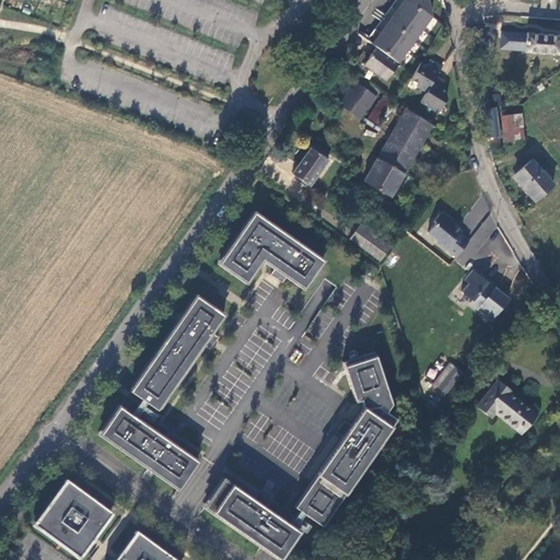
[(397,0),(368,42),(377,48),(398,63),(432,18),(428,0),(397,0)]
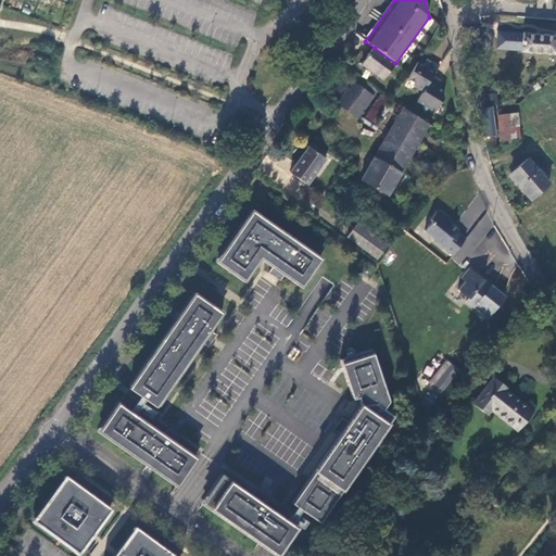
[(428,28),(425,35),(432,39),(436,33),(428,28)]
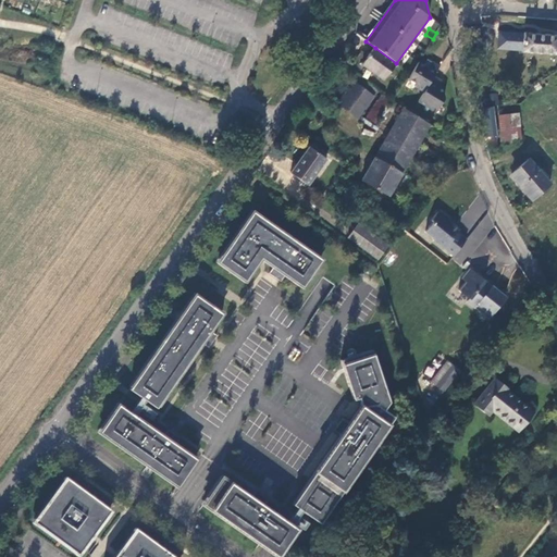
[(556,35),(522,33),(522,35),(500,32),(499,44),(524,46),(524,49),(524,51),(556,53),(556,50),(556,35)]
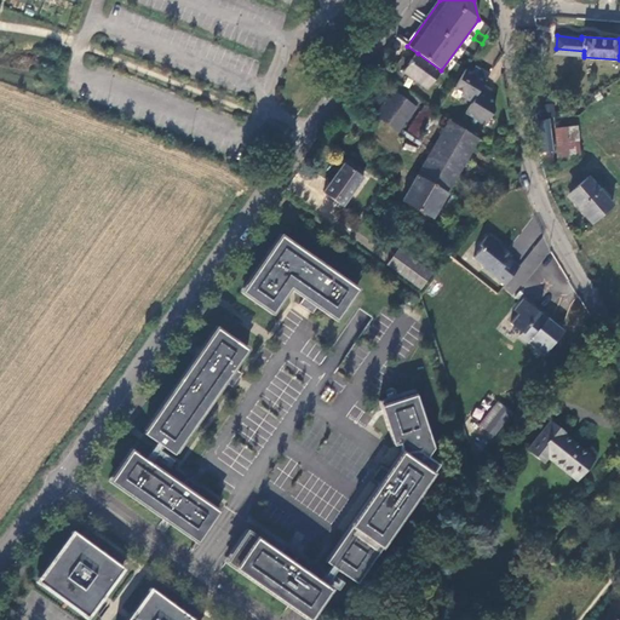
[(441,70),(418,53),(403,72),(429,90),(442,72),(441,70)]
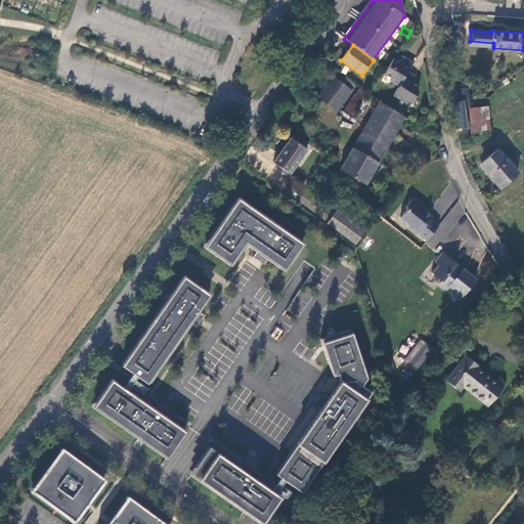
[(403,64),(394,58),(384,75),(392,80),(391,82),(399,87),(408,72),(415,63),(406,58),(403,64)]
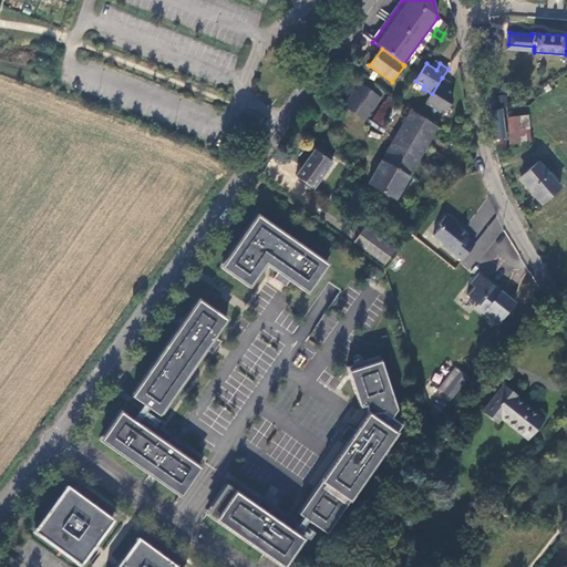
[(385,92),(364,76),(360,83),(381,98),(385,92)]
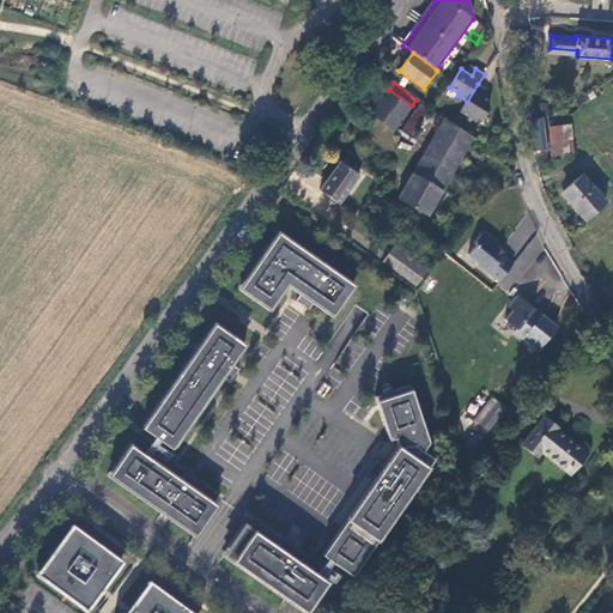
[(478,84),(467,102),(461,111),(480,125),(490,109),(489,99),(483,97),(487,90),(478,84)]
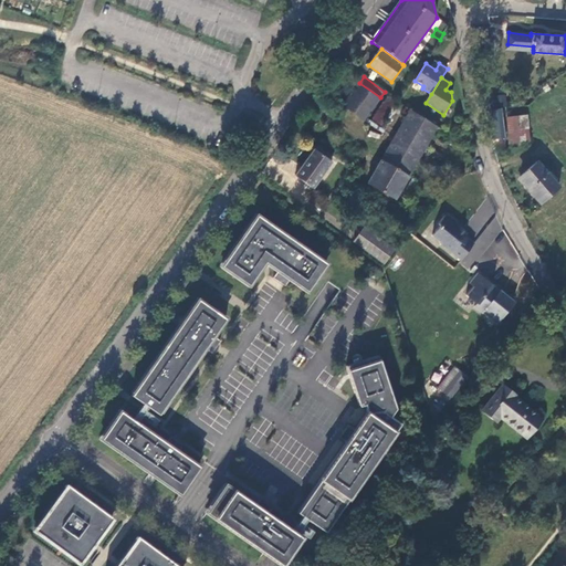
[(380,97),(359,83),(343,105),(364,121),(380,97)]
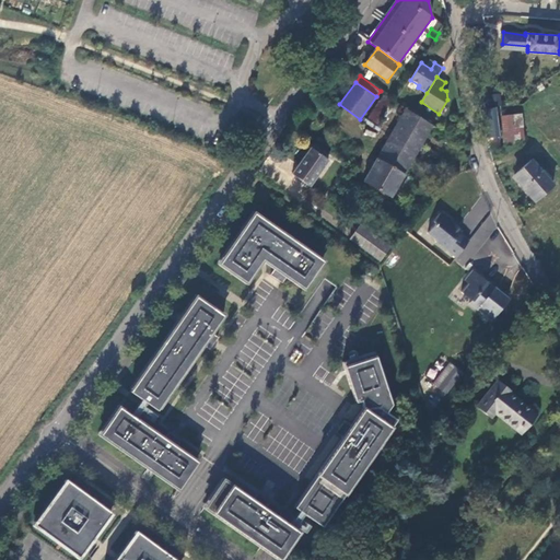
[(368,125),(374,129),(392,100),(386,95),(368,125)]
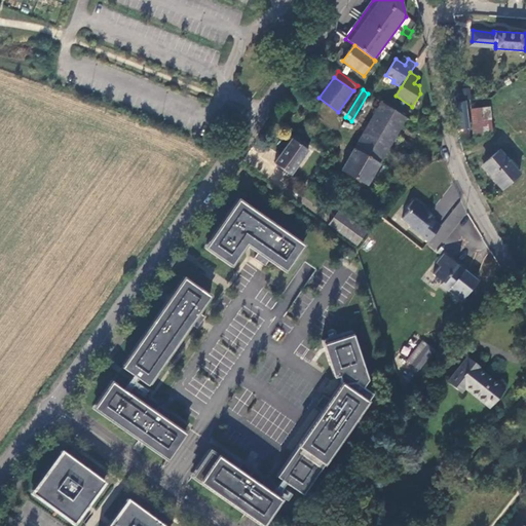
[(455,102),(457,118),(466,117),(464,101),(455,102)]
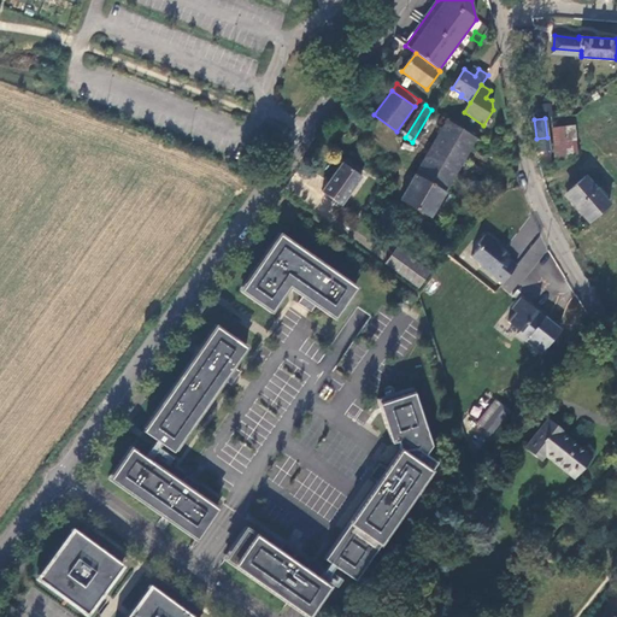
[(415,175),(444,193),(477,137),(447,119),(415,175)]
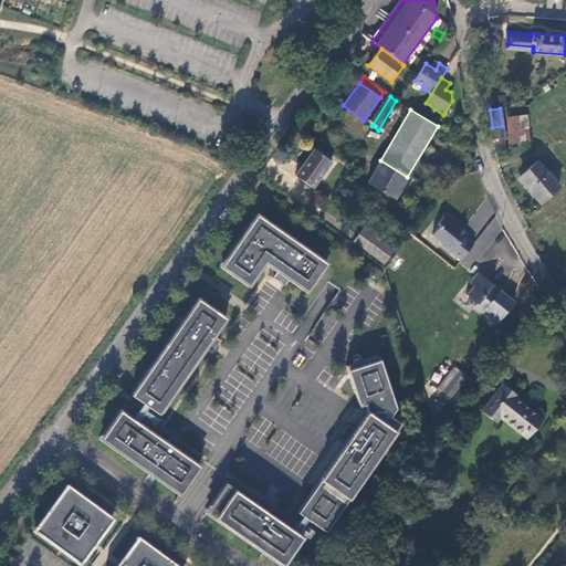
[(525,114),(506,116),(509,137),(527,135),(525,114)]
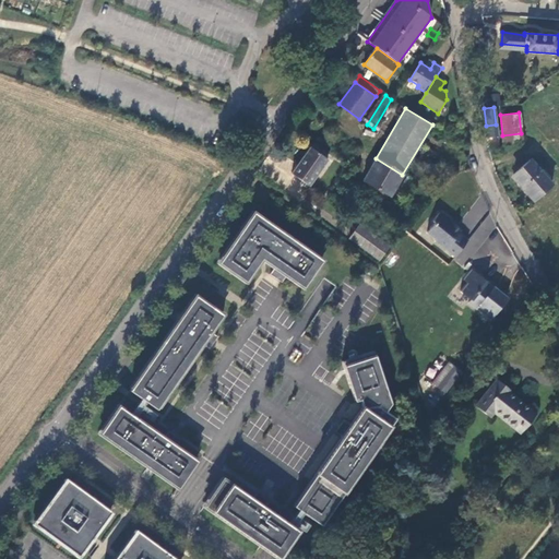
[(496,125),(486,126),(488,138),(498,137),(496,125)]
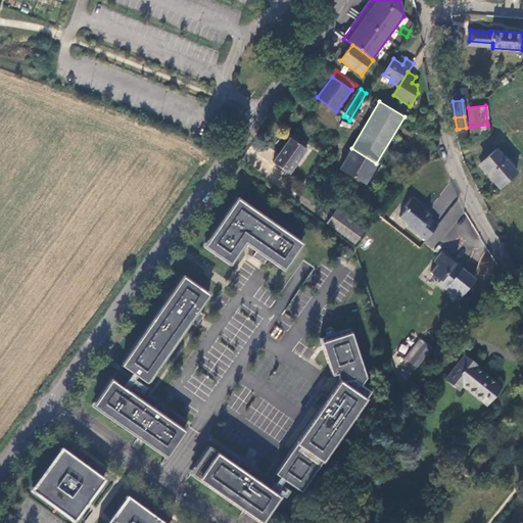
[(274,162),(290,174),(308,149),(291,137),(274,162)]
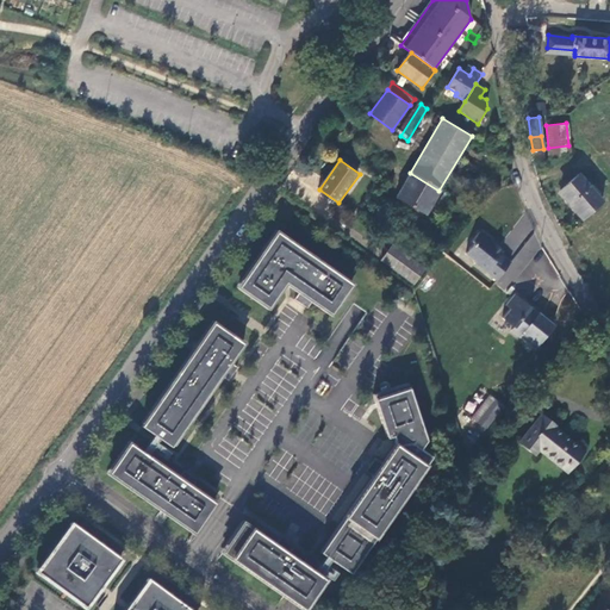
[(425,215),(439,191),(410,173),(396,198),(425,215)]
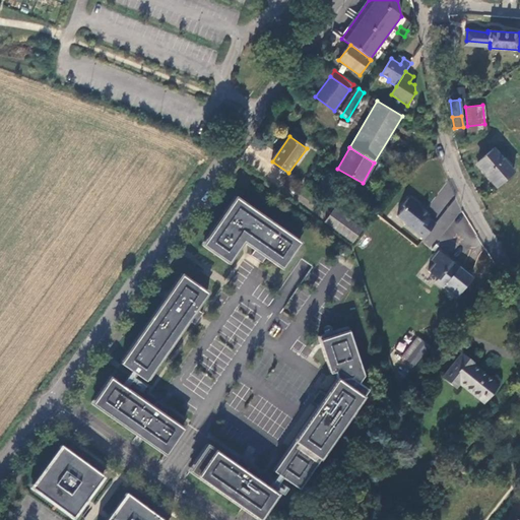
[(514,170),(495,147),(478,161),(485,171),(488,169),(500,183),(514,170)]
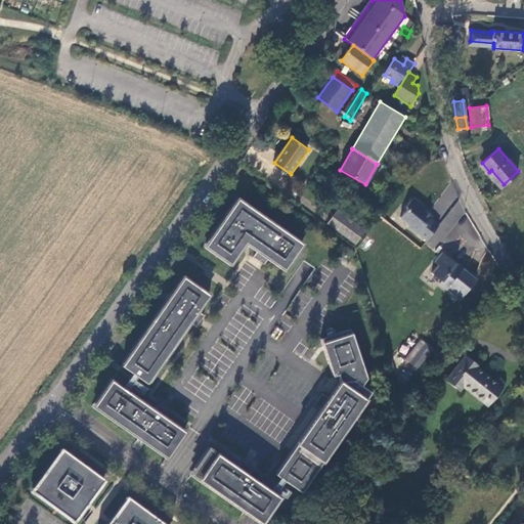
[(411,225),(430,239),(442,224),(434,217),(435,216),(424,206),(423,203),(419,199),(415,199),(408,207),(410,208),(403,217),(412,224),(411,225)]
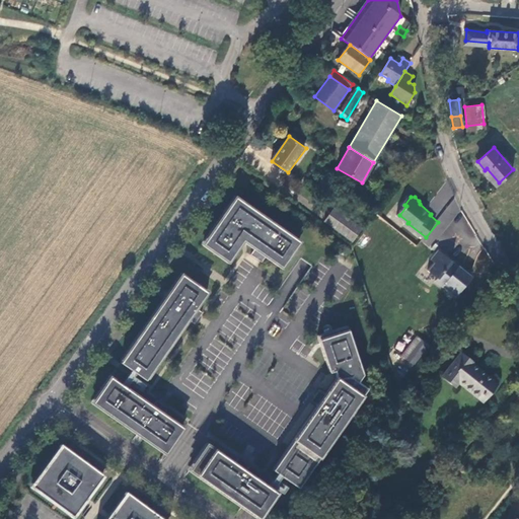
[(300,242),(236,198),(204,244),(229,262),(244,240),(255,248),(251,254),(256,258),(262,263),(267,256),(282,268),(300,242)]
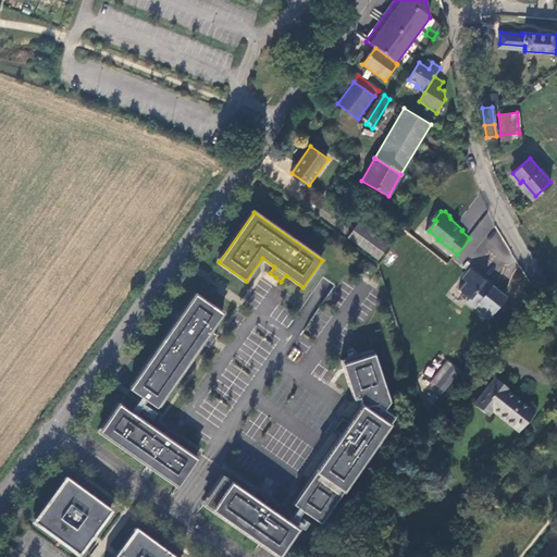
[(350,237),(379,260),(390,245),(359,224),(350,237)]
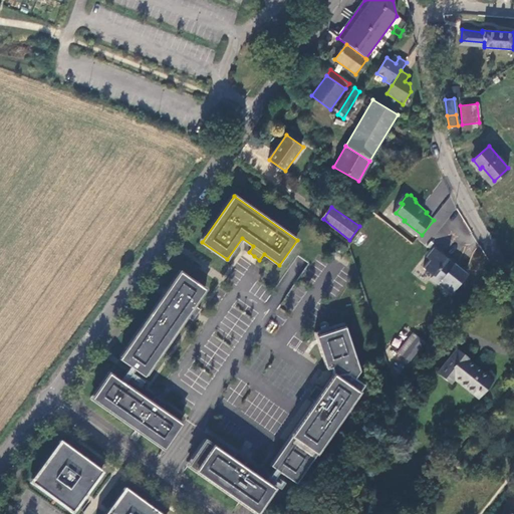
[(429,260),(423,268),(433,276),(431,279),(450,294),(467,274),(454,264),(452,266),(446,260),(447,258),(435,249),(427,258),(429,260)]
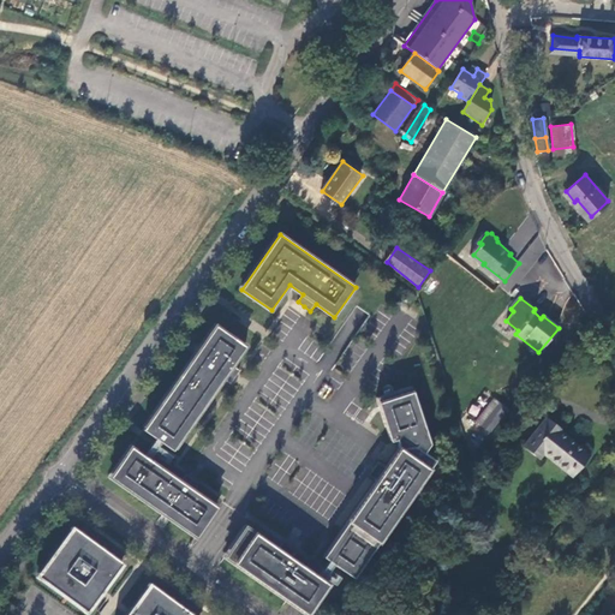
[(143,429),(172,449),(224,378),(231,383),(236,377),(240,370),(233,365),(246,346),(215,324),(143,429)]
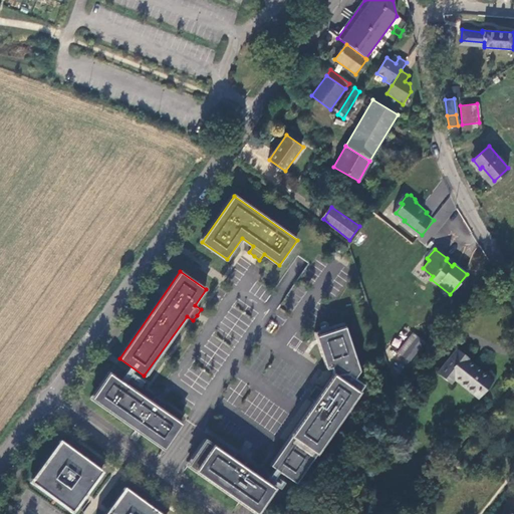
[(326,368),(331,366),(333,373),(322,390),(316,386),(312,391),(308,397),(314,401),(270,465),(295,483),(363,384),(353,377),(358,370),(343,322),(314,331),(326,368)]
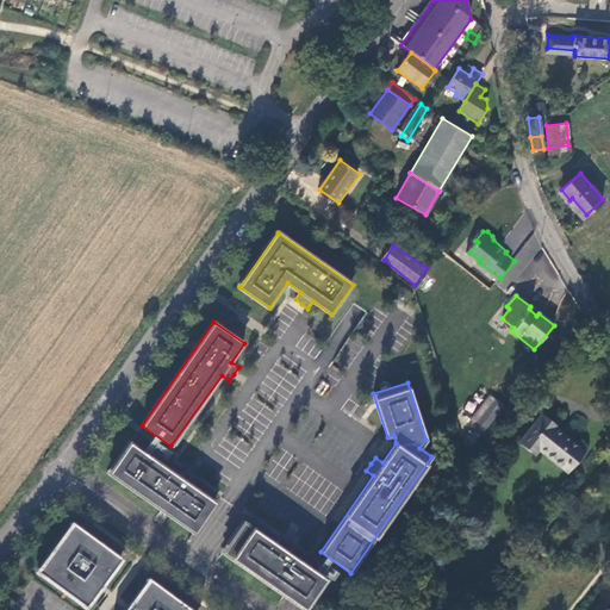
[(491,397),(473,419),(478,424),(478,423),(496,400),(491,397)]
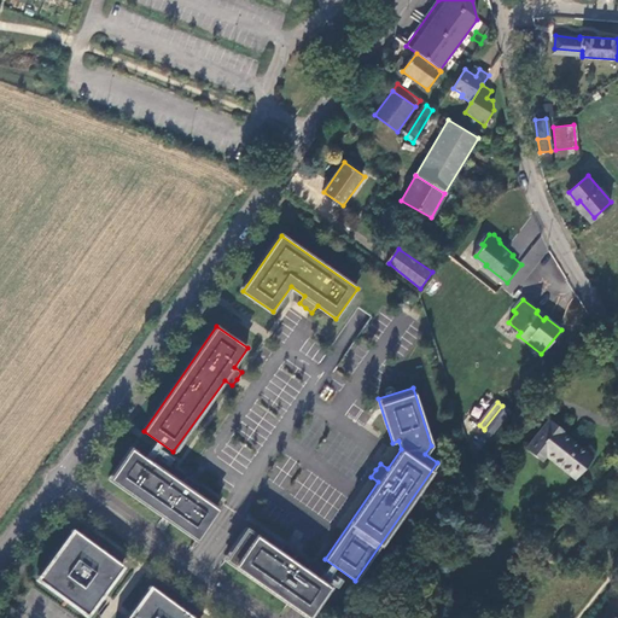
[(484,430),(493,436),(511,413),(502,406),(484,429),(484,430)]
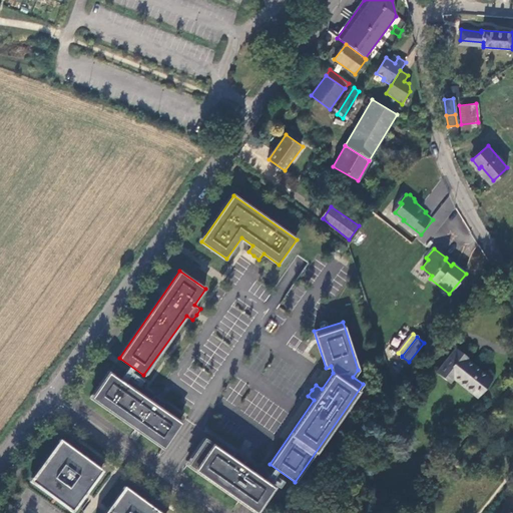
[(453,377),(478,396),(491,379),(467,360),(468,358),(456,348),(437,372),(449,382),(453,377)]
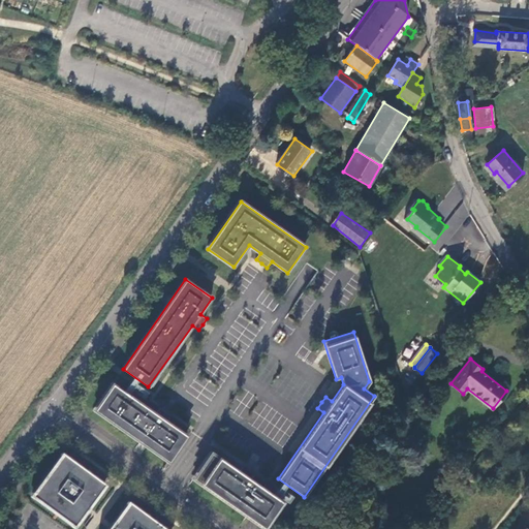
[(155,413),(113,383),(94,409),(167,462),(186,436),(166,422),(170,415),(165,411),(159,407),(155,413)]
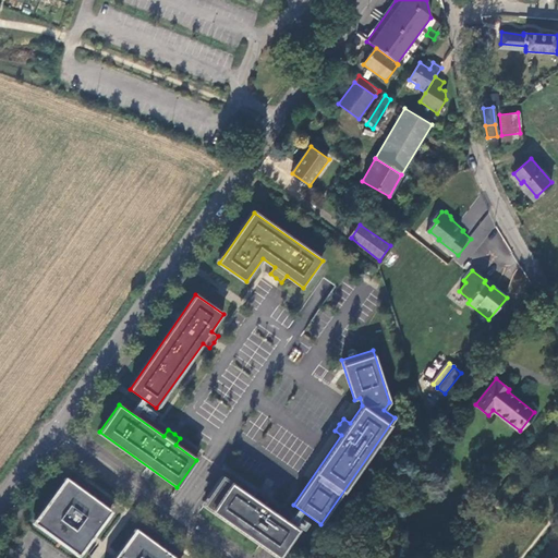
[(111,510),(67,477),(35,522),(80,555),(111,510)]
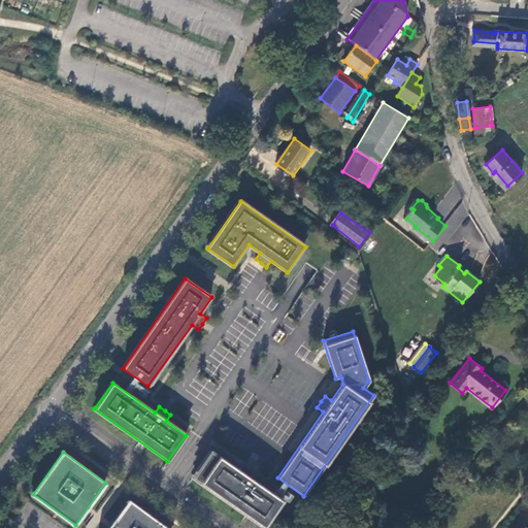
[(249,469),(242,465),(238,471),(210,452),(193,477),(263,527),(281,501),(250,479),(254,472),(249,469)]
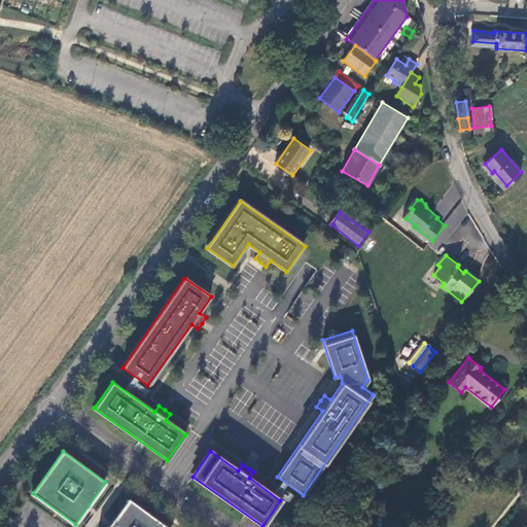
[(276,495),(287,502),(292,495),(281,488),(276,495)]
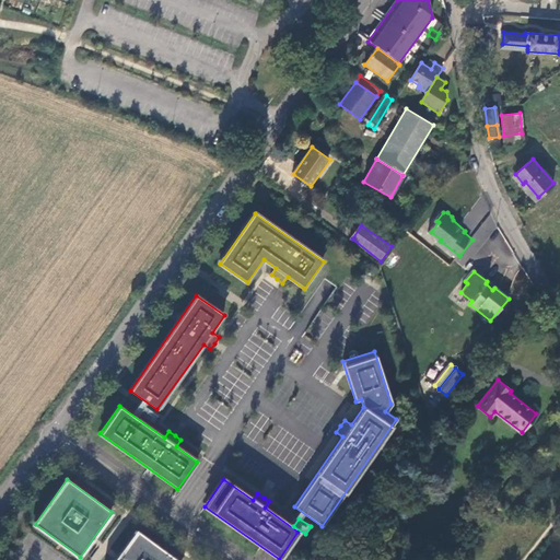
[(178,559),(138,531),(116,559),(178,559)]
